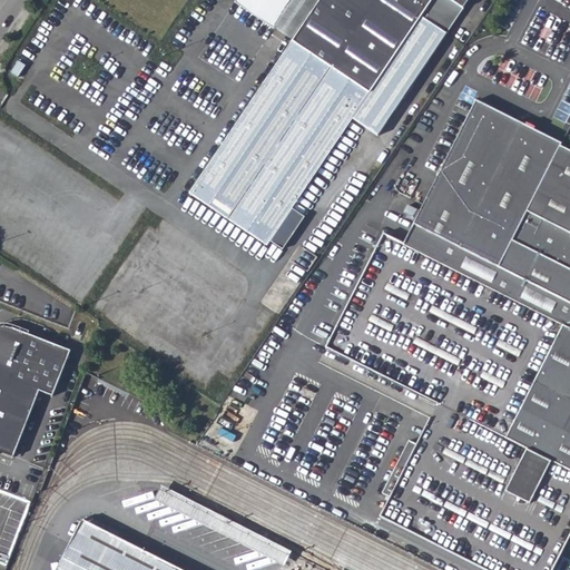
[(322,0),(285,52),(187,188),(248,233),(266,245),(288,214),(304,192),(318,172),(353,124),(374,138),(434,55),(390,22),(405,0),(444,0),(460,11),(468,0),(322,0)]
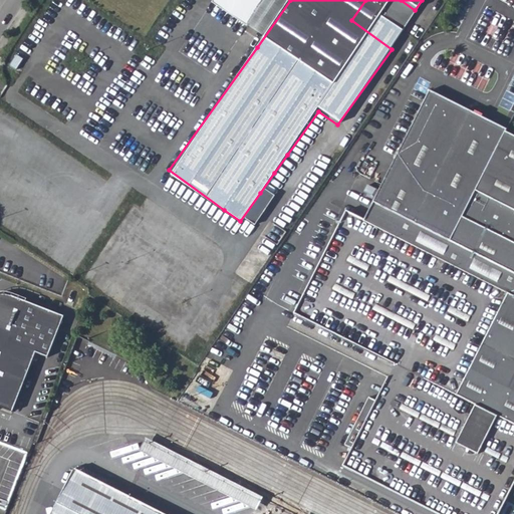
[(207,0),(201,10),(257,47),(290,0),(207,0)]
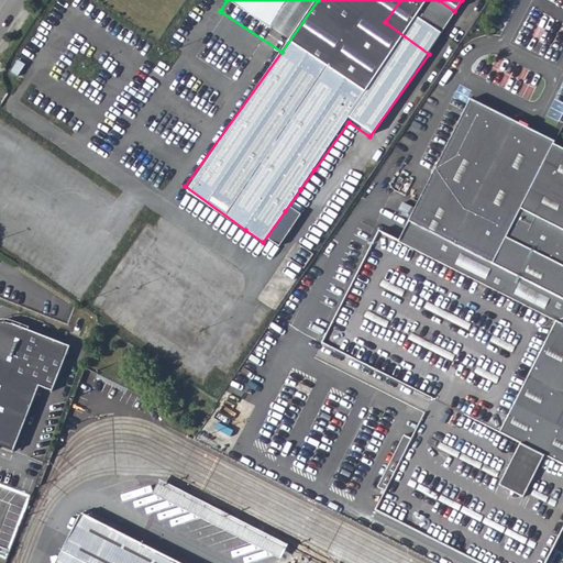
[(454,11),(439,0),(400,0),(385,22),(429,54),(454,11)]
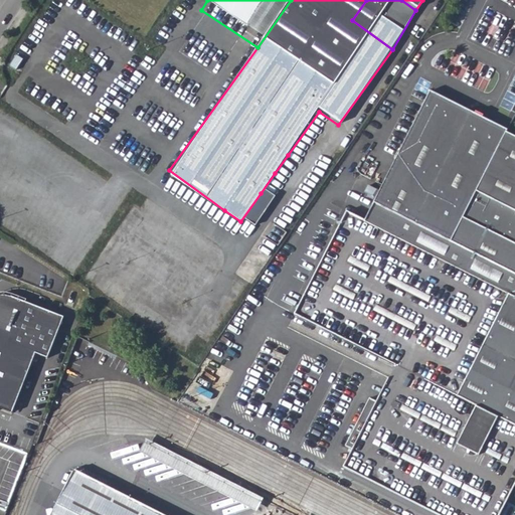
[(15,53),(6,65),(14,70),(22,58),(15,53)]
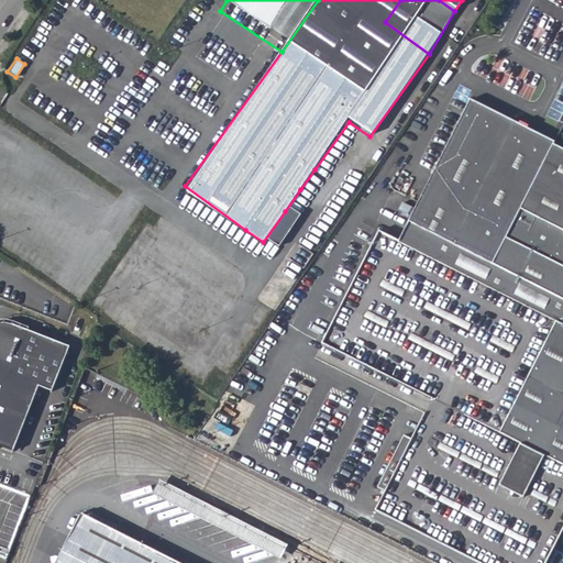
[(483,562),(543,562),(562,526),(562,147),(553,143),(554,141),(470,98),(398,241),(378,231),(323,341),(426,395),(419,408),(426,411),(412,438),(405,434),(378,486),(386,490),(376,509),(483,562)]
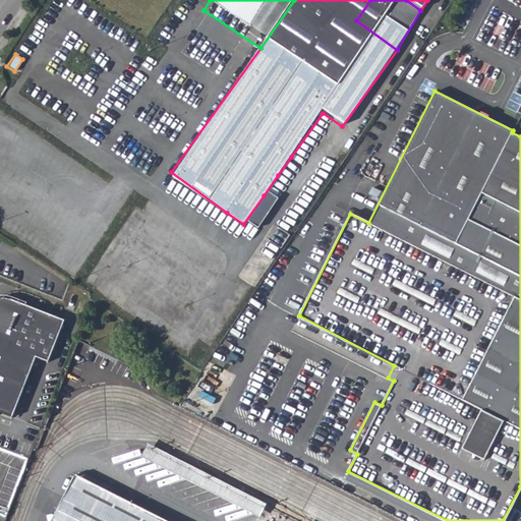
[(50,361),(66,320),(12,299),(10,299),(6,299),(3,299),(0,299),(0,411),(14,417),(37,357),(50,361)]
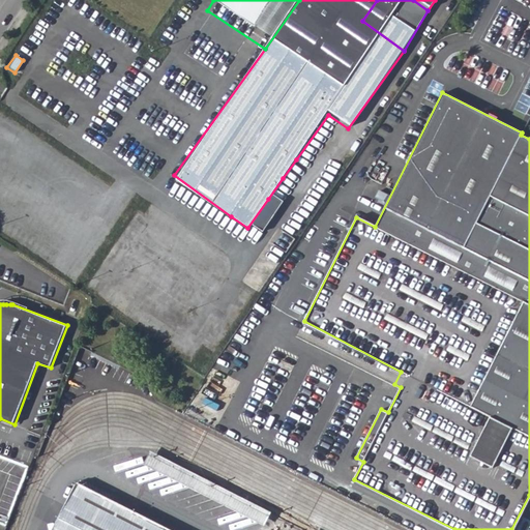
[(308,340),(333,351),(335,346),(327,342),(330,336),(320,331),(317,337),(311,334),(308,340)]
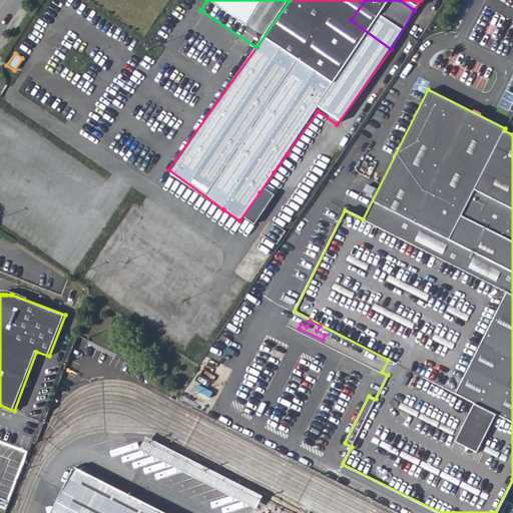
[(298,512),(147,436),(140,449),(265,512),(298,512)]
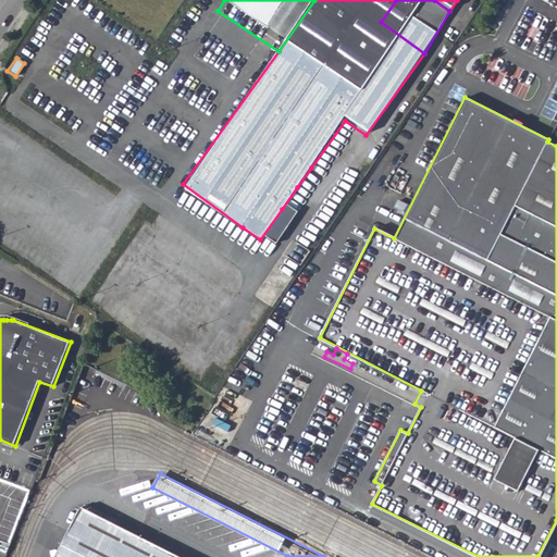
[(56,556),(173,556),(81,509),(56,556)]
